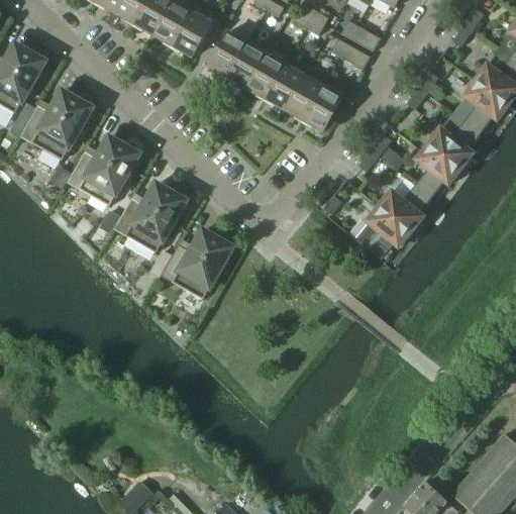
[(98,0),(96,3),(97,3),(97,2),(115,13),(122,0),(98,0)]
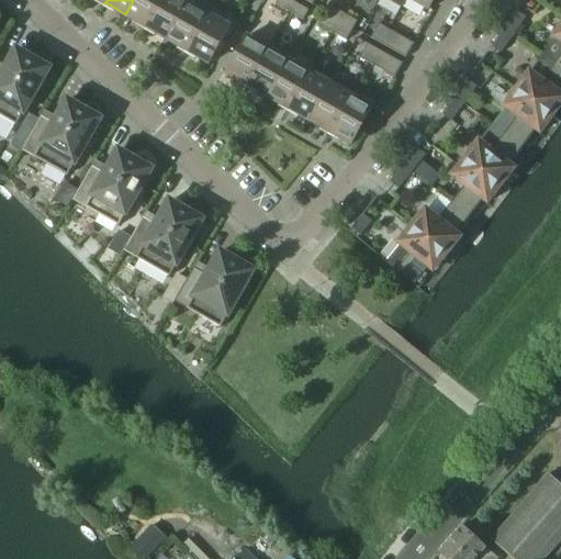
[(133,0),(125,14),(145,25),(144,25),(145,26),(159,0),(133,0)]
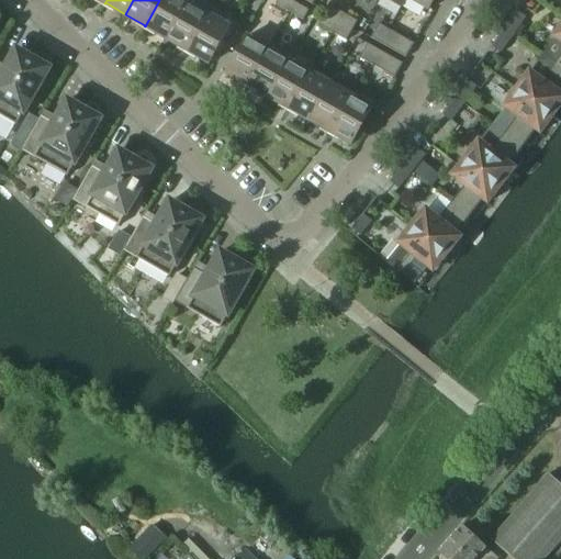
[(159,0),(145,26),(146,26),(147,26),(167,37),(187,0),(159,0)]
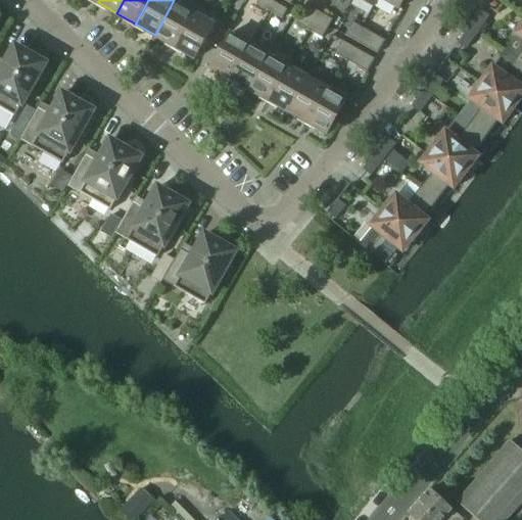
[(199,1),(197,0),(174,0),(155,35),(173,45),(173,46),(174,46),(199,1)]
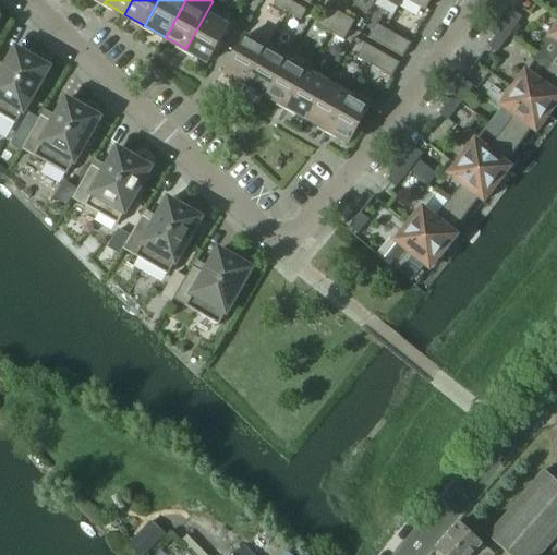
[(274,0),(274,1),(288,9),(292,0),(274,0)]
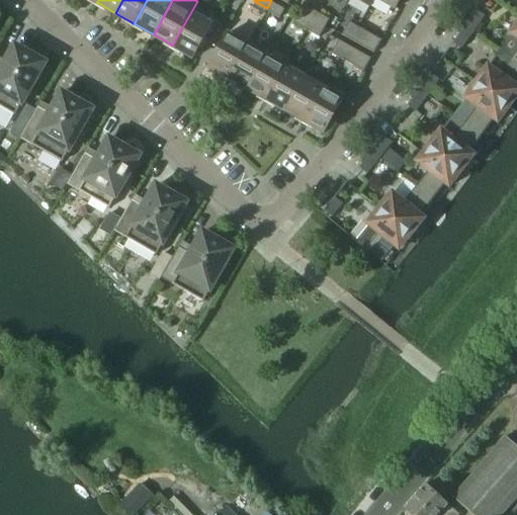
[(267,8),(279,16),(284,7),(274,0),(271,0),(267,8)]
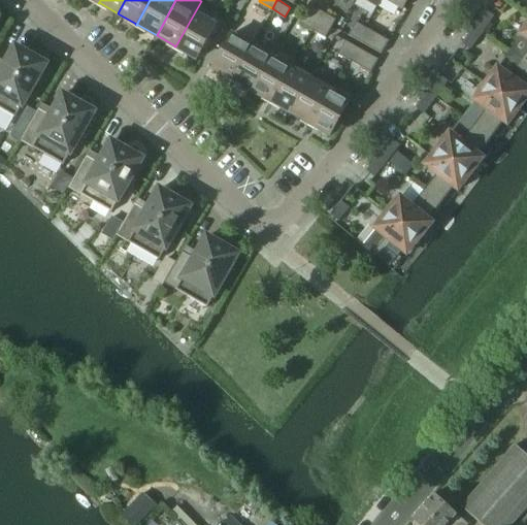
[(175,46),(176,47),(176,46),(196,58),(222,12),(201,1),(175,46)]
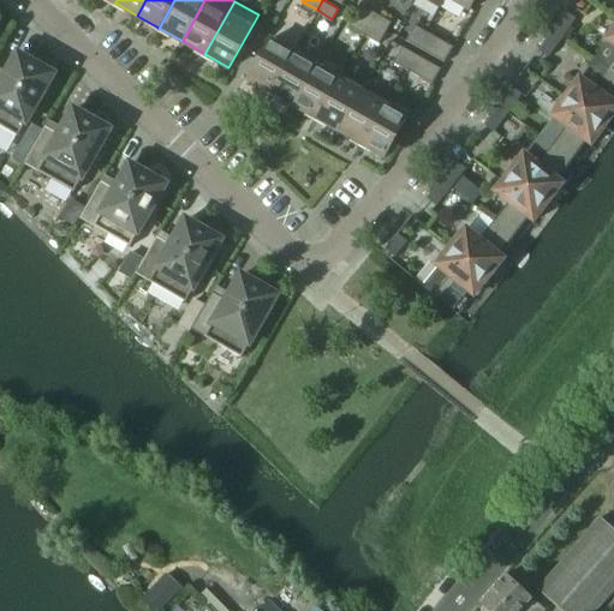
[(376,11),(361,3),(355,13),(370,22),(376,11)]
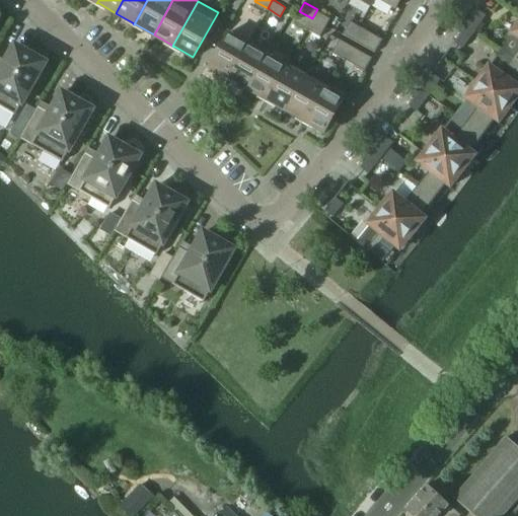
[(486,13),(477,7),(466,23),(474,29),(486,13)]
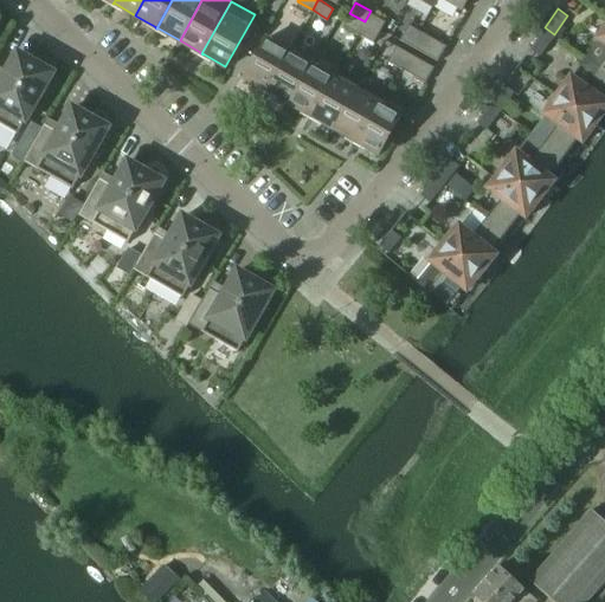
[(379,30),(385,20),(371,11),(365,21),(379,30)]
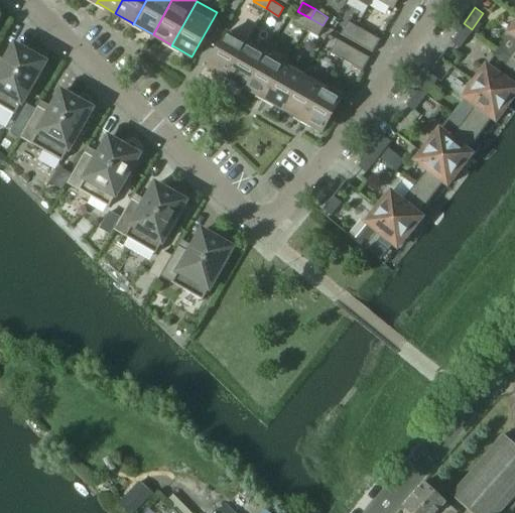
[(310,18),(297,11),(292,20),(305,27),(310,18)]
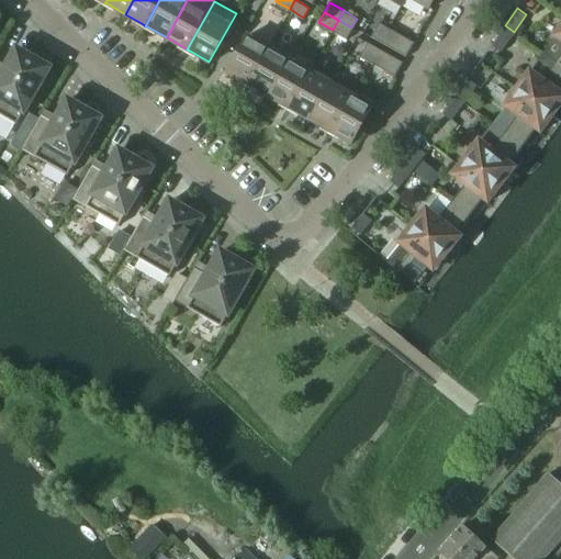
[(351,28),(338,20),(333,30),(346,37),(351,28)]
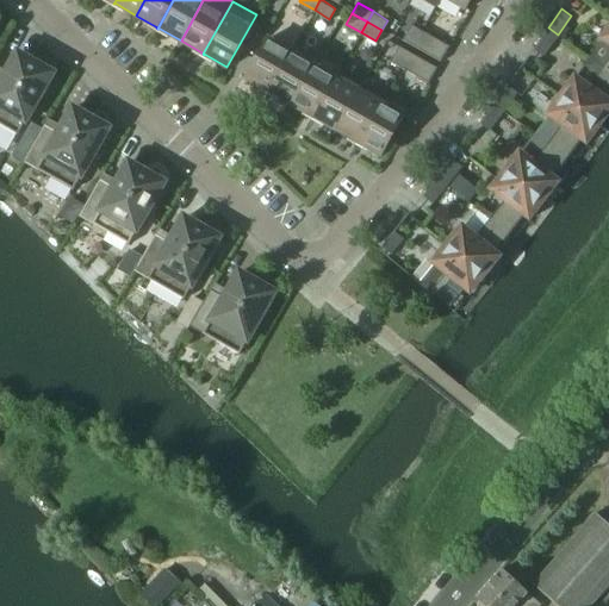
[(422,29),(411,23),(403,38),(414,44),(422,29)]
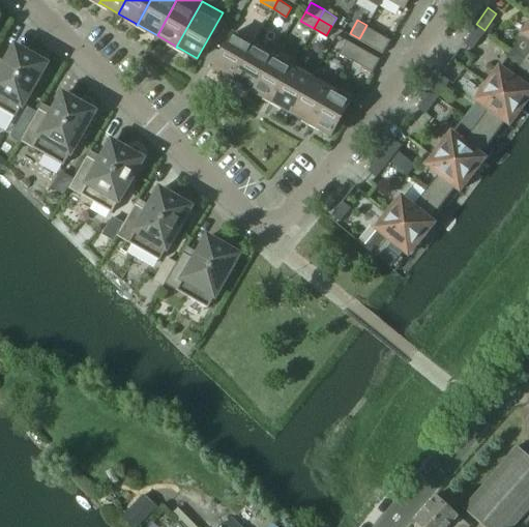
[(485,30),(476,24),(465,40),(473,47),(485,30)]
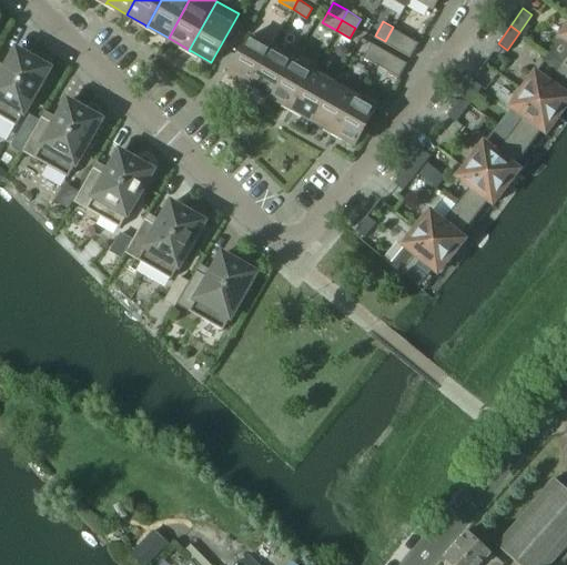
[(411,56),(418,41),(393,27),(385,41),(411,56)]
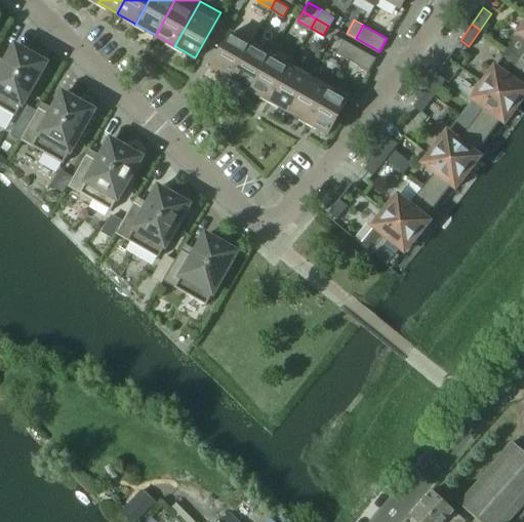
[(251,42),(231,31),(210,67),(230,77),(230,78),(231,79),(251,42)]
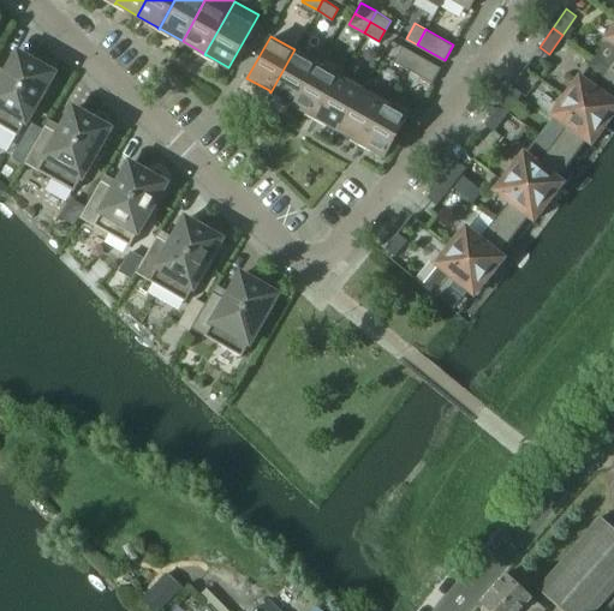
[(413,51),(403,45),(393,60),(405,66),(413,51)]
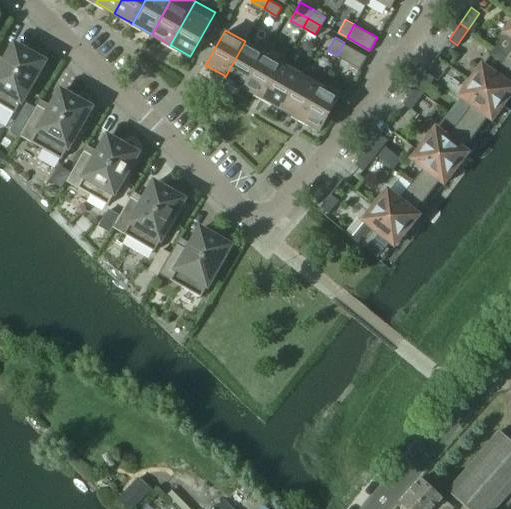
[(264,52),(245,41),(225,77),(226,77),(226,76),(244,86),(264,52)]
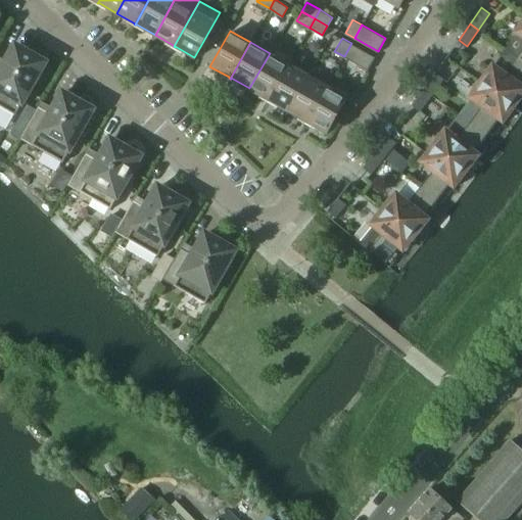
[(31,52),(15,43),(3,64),(0,62),(0,104),(15,113),(46,60),(44,60),(45,58),(45,57),(45,56),(45,54),(45,53),(44,52),(43,51),(42,50),(41,49),(40,48),(39,48),(37,48),(36,48),(35,48),(34,49),(32,50),(31,51),(31,52)]
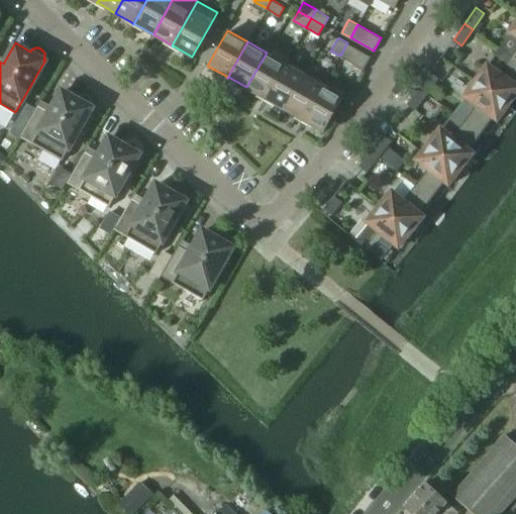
[(363,69),(371,56),(347,42),(340,56),(363,69)]
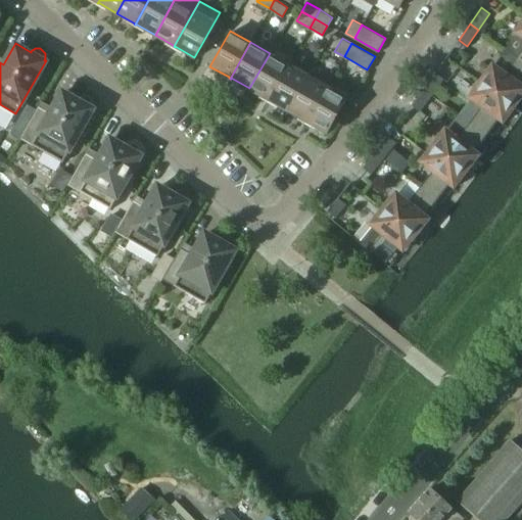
[(288,64),(270,53),(249,88),(268,99),(267,99),(268,100),(288,64)]
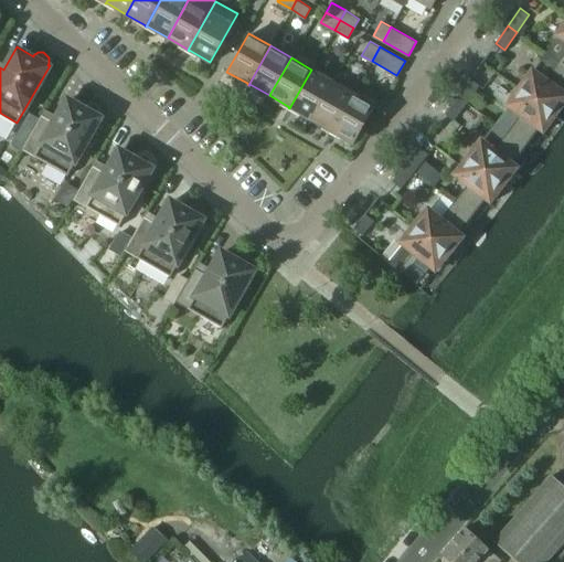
[(332,81),(338,72),(317,60),(311,70),(289,108),(290,108),(310,119),(332,81)]
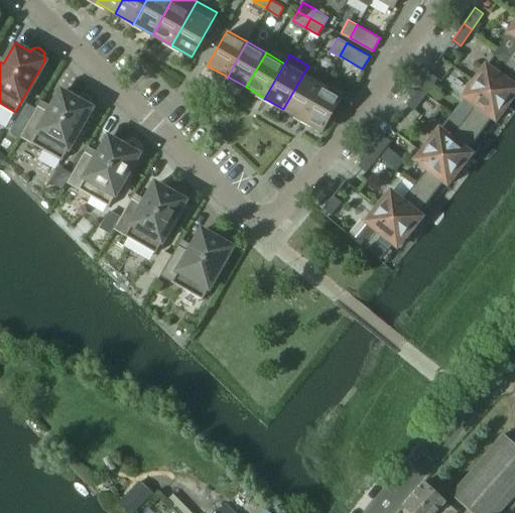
[(514,59),(509,55),(498,72),(486,63),(474,80),(507,104),(514,93),(514,59)]
